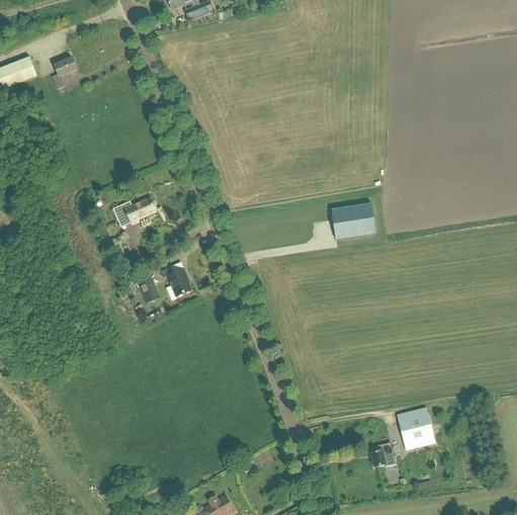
[(168,0),(171,8),(191,0),(193,5),(185,9),(188,17),(211,8),(208,0),(199,3),(198,0),(168,0)]
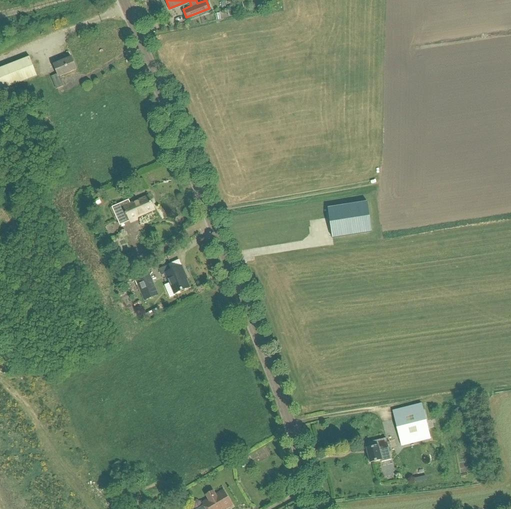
[(240,12),(239,4),(227,6),(228,14),(240,12)]
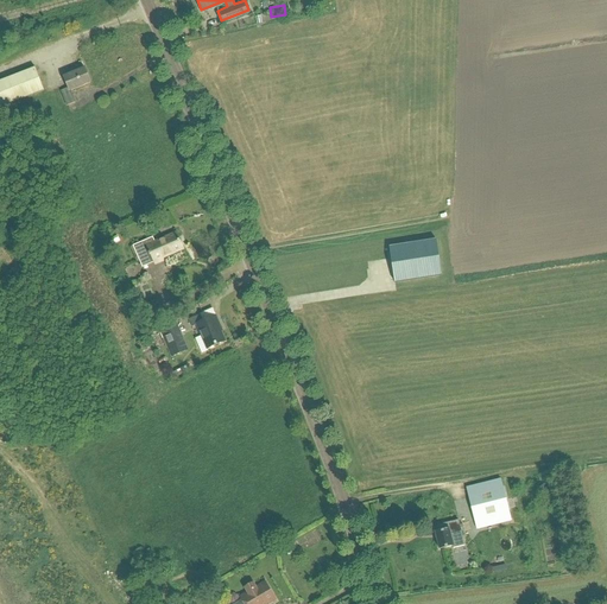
[(0,106),(44,88),(35,65),(0,78),(0,106)]
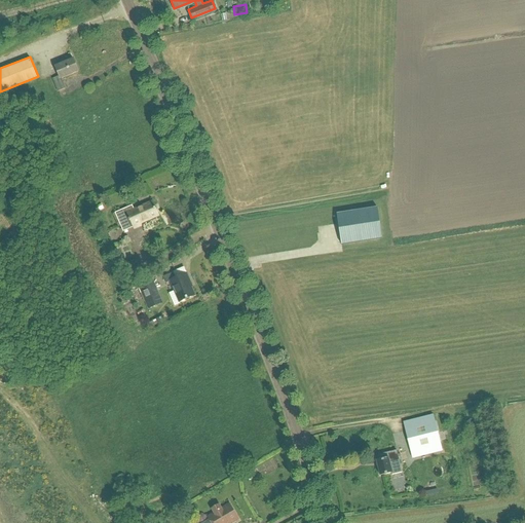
[(58,88),(64,86),(60,76),(78,69),(73,57),(54,64),(59,74),(52,76),(58,88)]
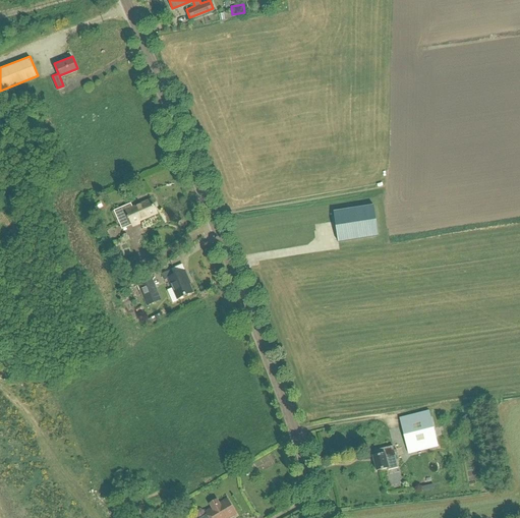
[(155,209),(150,197),(131,206),(130,202),(113,209),(121,227),(138,220),(137,219),(154,213),(153,210),(155,209)]
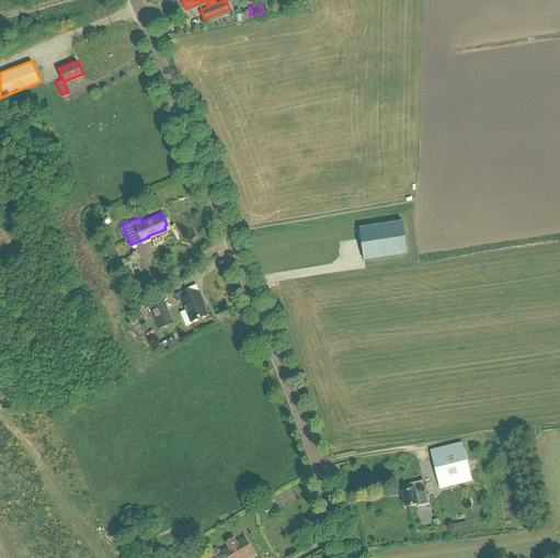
[(358,229),(363,259),(407,252),(402,220),(402,219),(358,226),(358,229)]
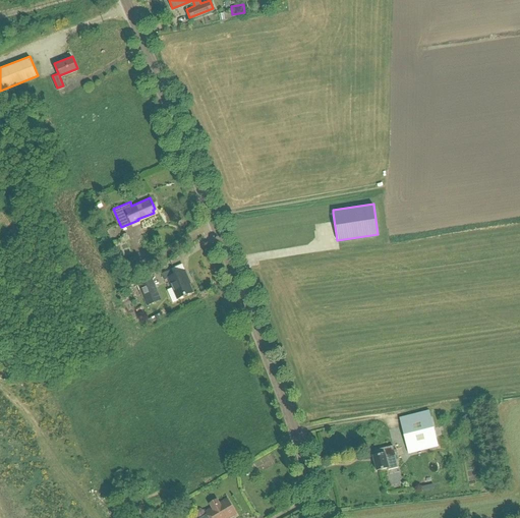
[(173,274),(171,268),(161,272),(164,278),(168,277),(177,297),(191,290),(186,278),(187,277),(183,269),(173,274)]
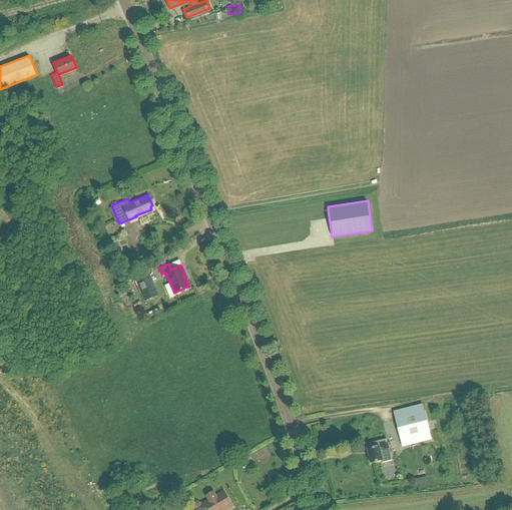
[(136,279),(142,294),(154,289),(147,274),(136,279)]
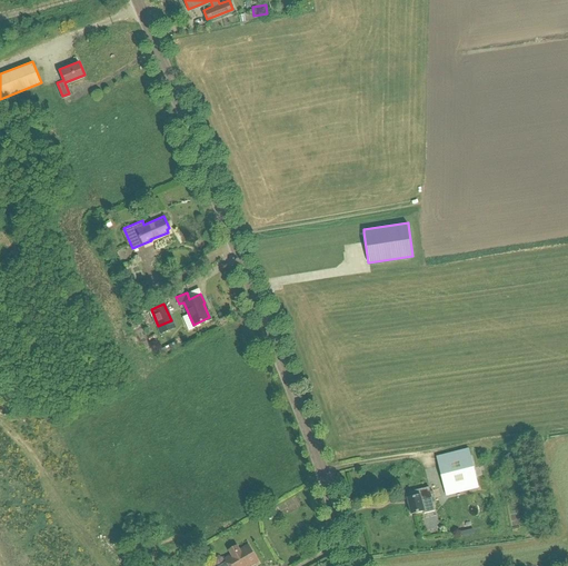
[(162,348),(170,340),(166,336),(158,344),(162,348)]
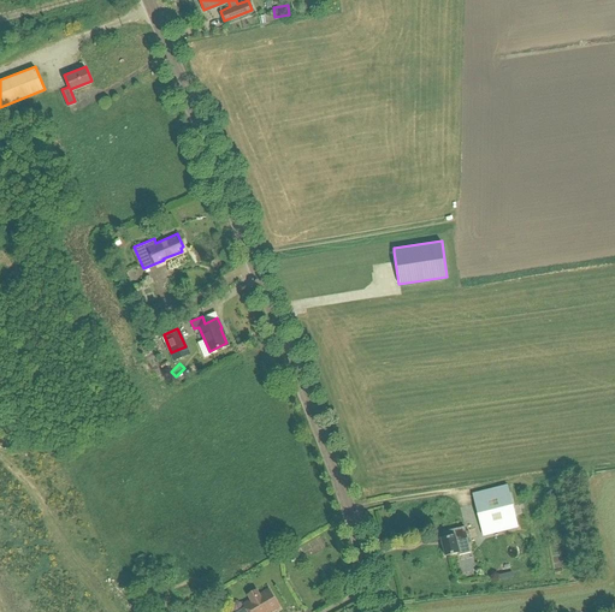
[(474,501),(483,533),(516,524),(509,493),(474,501)]
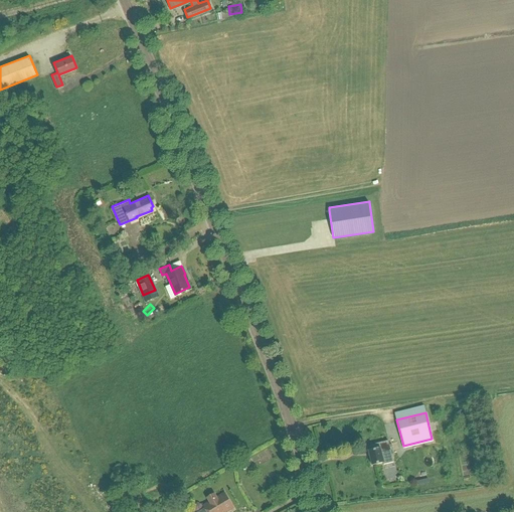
[(382,463),(392,460),(387,439),(369,443),(370,448),(367,449),(371,463),(382,461),(382,463)]
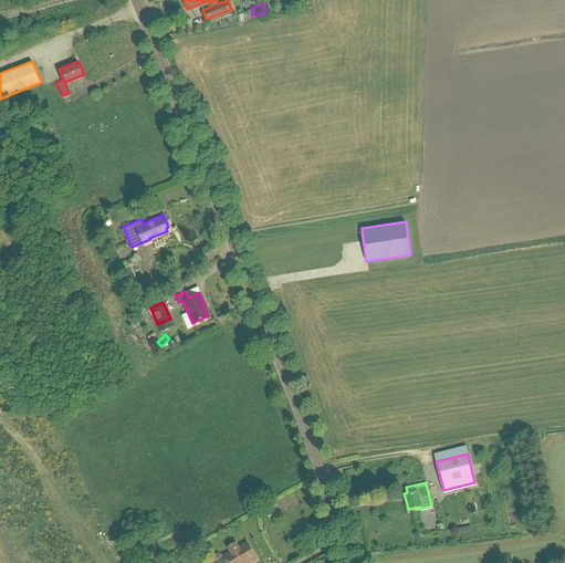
[(246,562),(255,558),(246,540),(238,545),(234,541),(227,545),(229,550),(222,554),(227,562),(246,562)]
